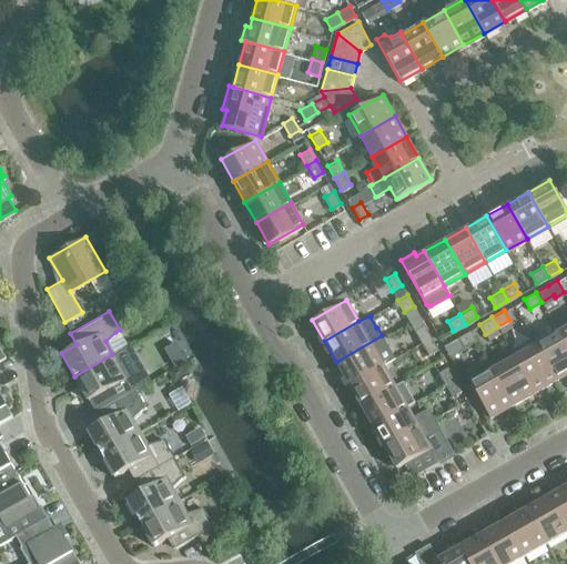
[(421,341),(431,335),(424,323),(414,330),(421,341)]
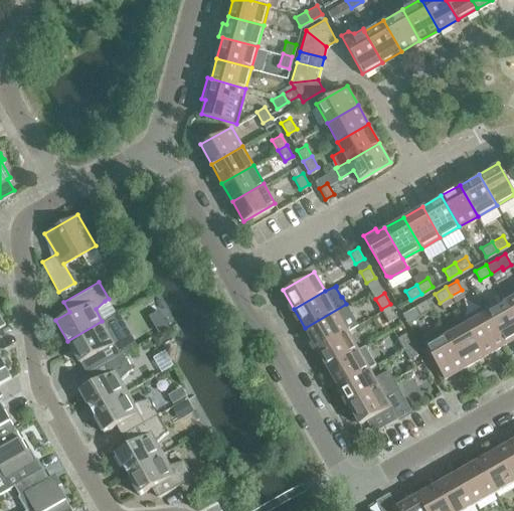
[(419,314),(431,308),(425,299),(414,305),(419,314)]
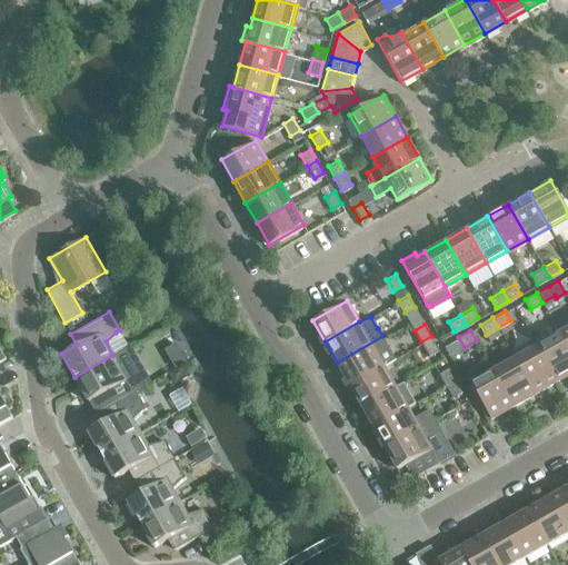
[(567,347),(559,331),(537,344),(557,379),(567,373),(567,347)]
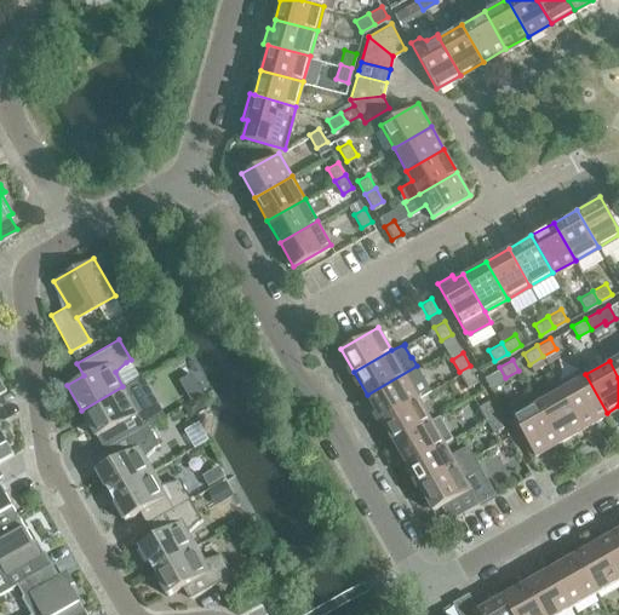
[(417,366),(367,395),(379,418),(417,396),(430,389),(417,366)]
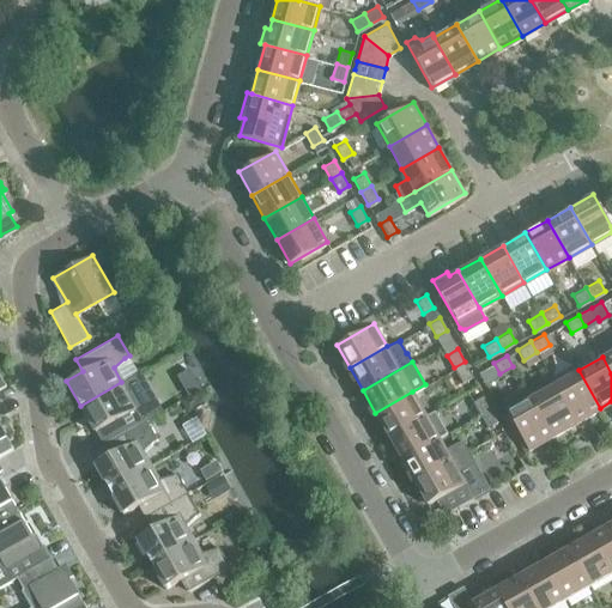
[(461,381),(472,375),(465,362),(454,368),(461,381)]
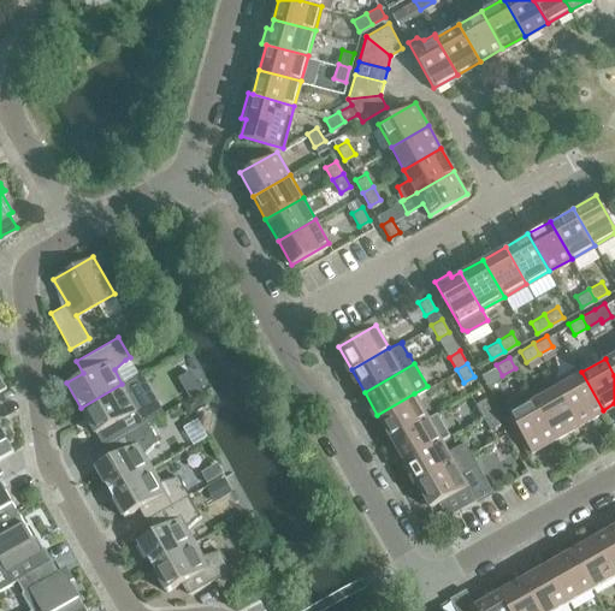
[(581,372),(557,386),(579,423),(603,410),(581,372)]
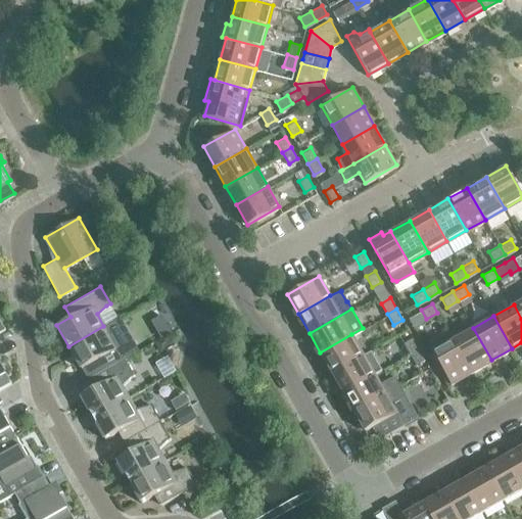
[(68,346),(81,368),(87,365),(92,374),(124,357),(125,357),(137,349),(119,318),(103,326),(68,346)]
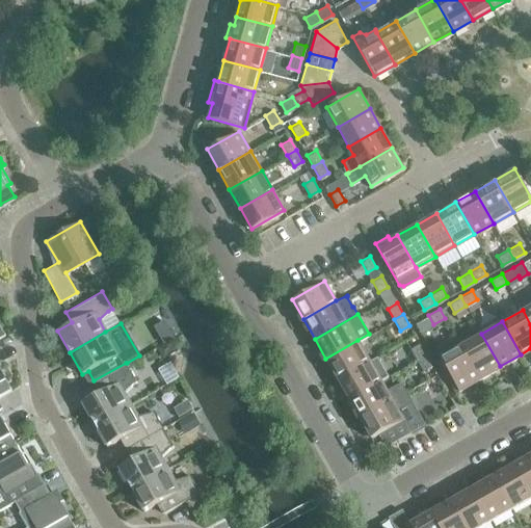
[(481,334),(460,345),(479,377),(500,366),(481,334)]
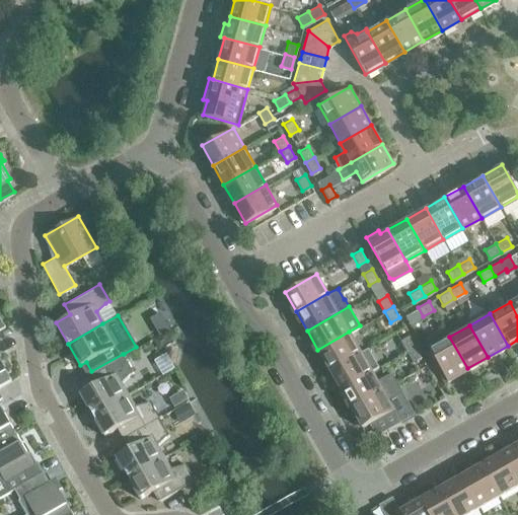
[(328,369),(360,351),(349,332),(317,350),(328,369)]
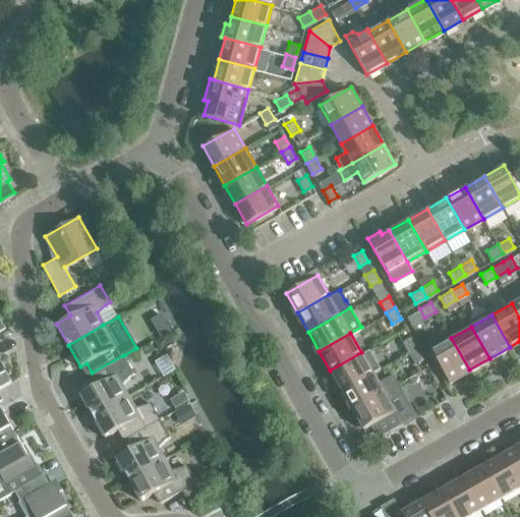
[(407,351),(416,346),(410,335),(401,340),(407,351)]
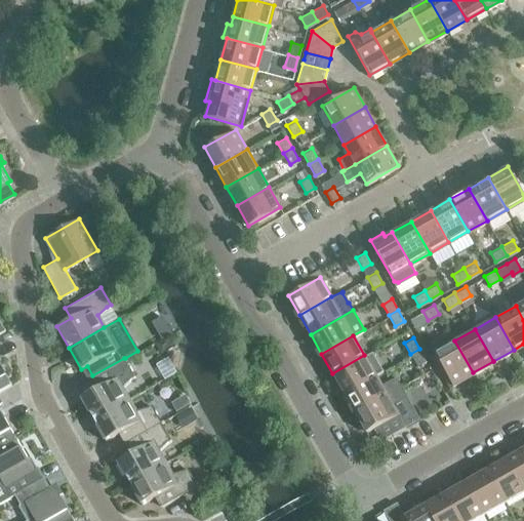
[(434,353),(431,355),(448,387),(452,385),(473,372),(454,341),(434,353)]
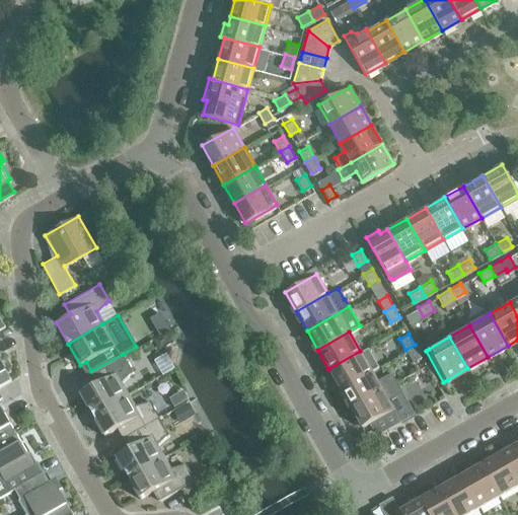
[(371,345),(360,351),(328,369),(340,387),(371,370),(365,360),(376,354),(371,345)]
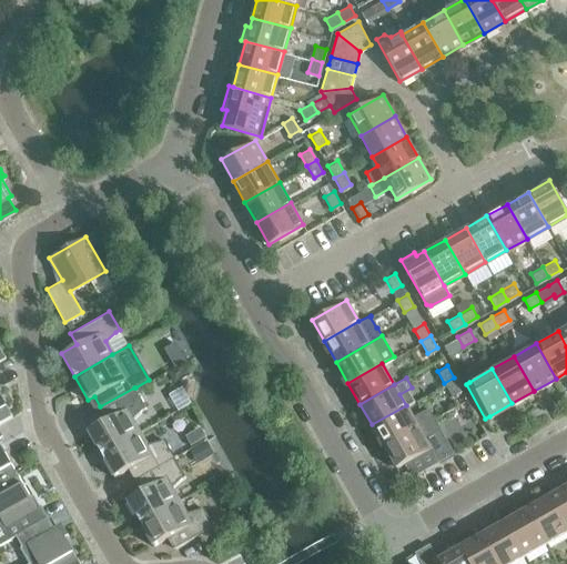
[(452,395),(461,390),(454,378),(444,383),(452,395)]
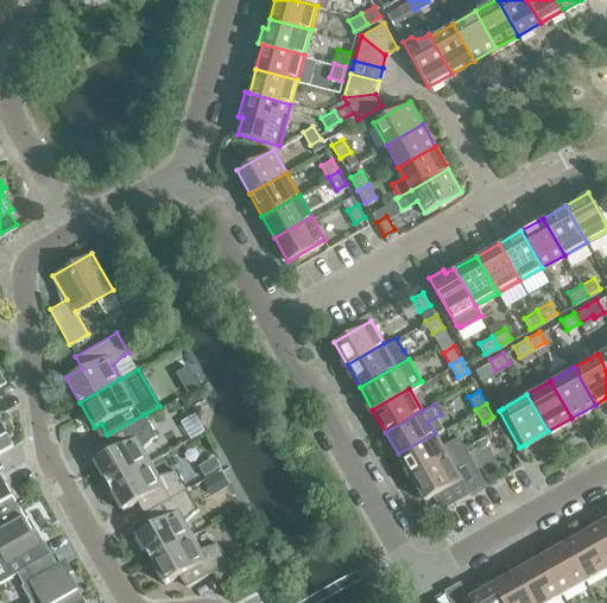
[(156,435),(145,414),(144,414),(107,435),(103,437),(109,450),(93,459),(107,483),(147,461),(140,446),(151,437),(156,435)]
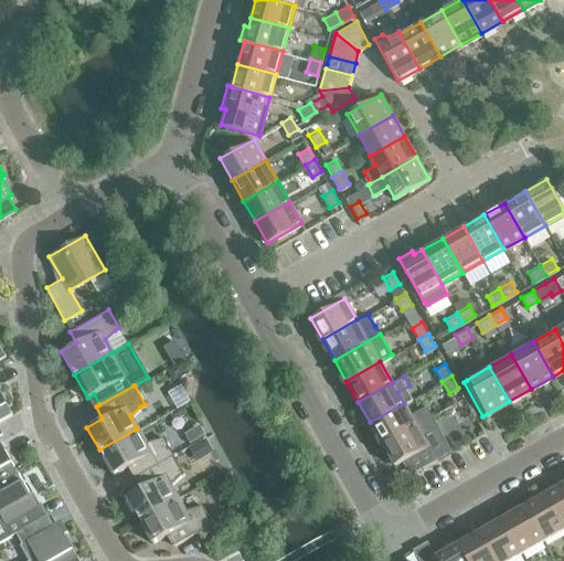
[(0,417),(11,412),(0,391),(0,417)]
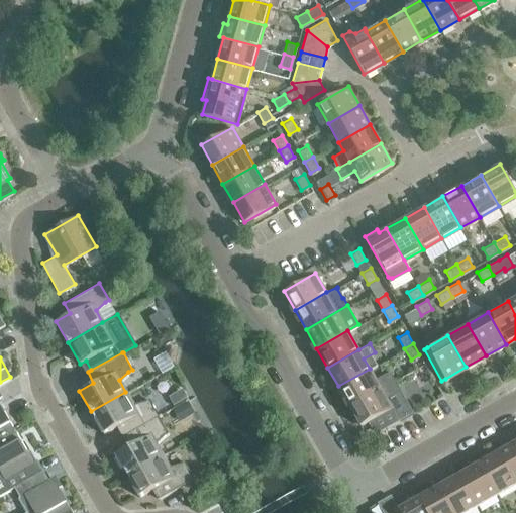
[(348,405),(381,387),(394,380),(389,371),(375,379),(370,369),(338,386),(348,405)]
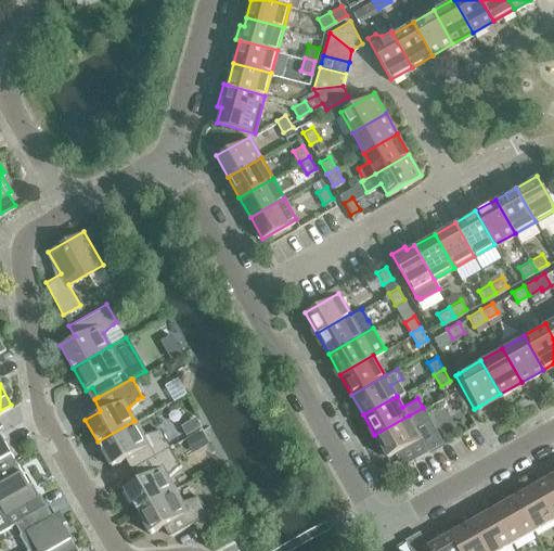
[(423,408),(409,415),(374,435),(386,457),(421,437),(414,426),(429,418),(423,408)]
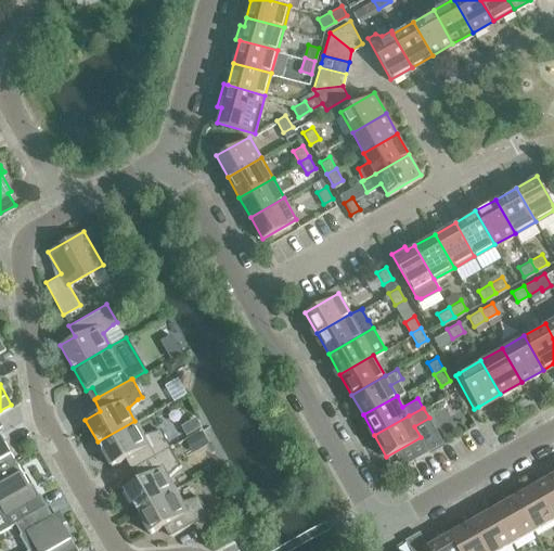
[(126,456),(132,466),(169,445),(159,426),(154,430),(142,433),(134,421),(98,441),(111,464),(126,456)]
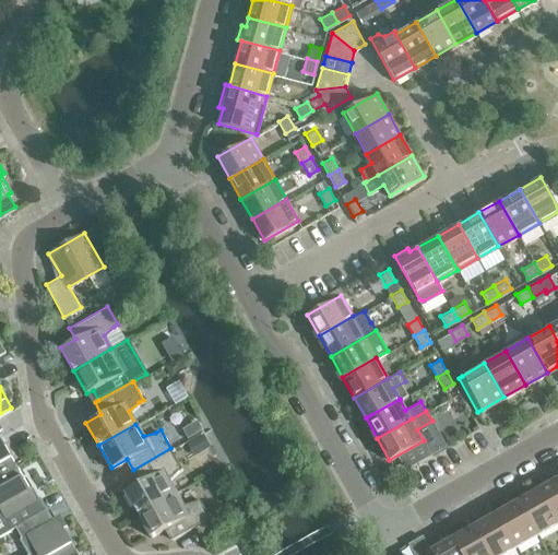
[(0,428),(0,472),(15,464),(0,437),(0,428)]
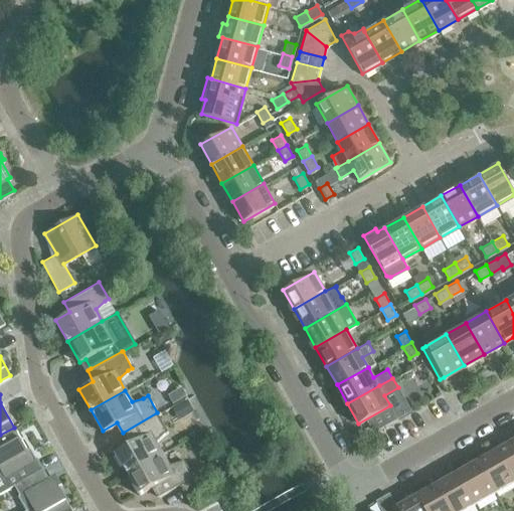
[(390,405),(369,417),(375,430),(396,417),(390,405)]
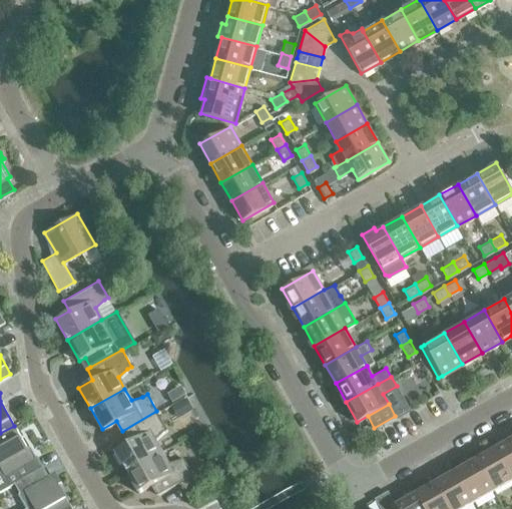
[(125,470),(160,450),(153,439),(162,431),(166,428),(156,411),(122,431),(127,441),(114,449),(125,470)]
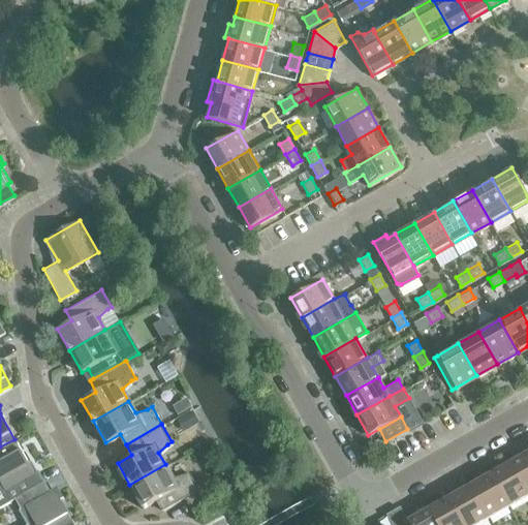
[(0,503),(9,498),(10,499),(13,497),(42,481),(36,469),(32,471),(14,439),(0,446),(0,503)]
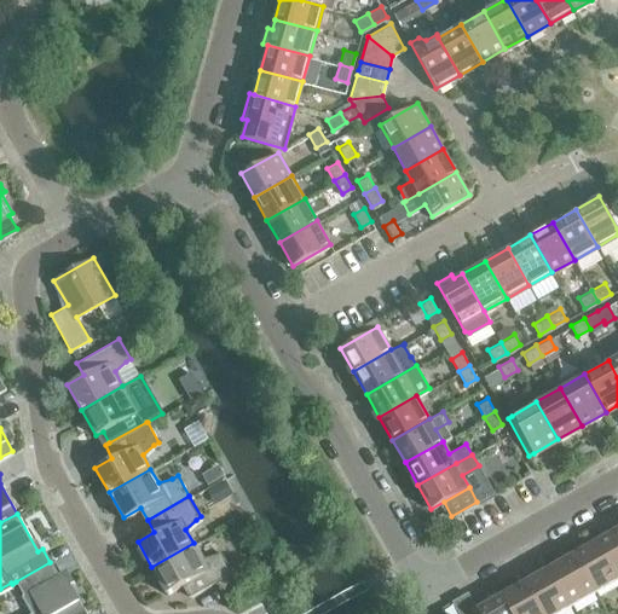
[(617,577),(617,527),(596,539),(617,577)]
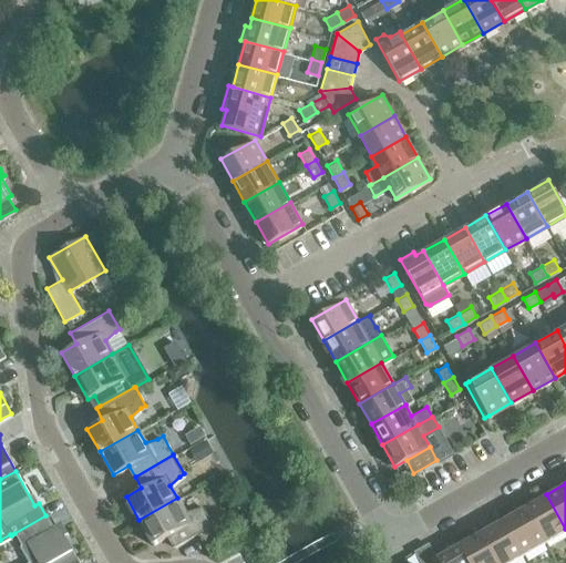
[(565,529),(546,494),(524,507),(544,542),(565,529)]
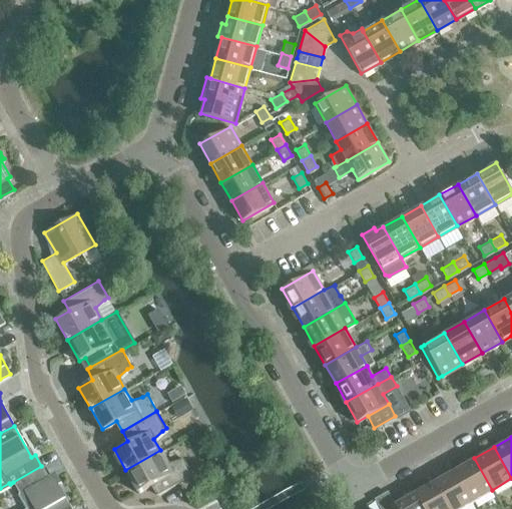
[(157,493),(192,473),(182,456),(178,459),(166,462),(160,450),(125,470),(137,491),(151,483),(157,493)]
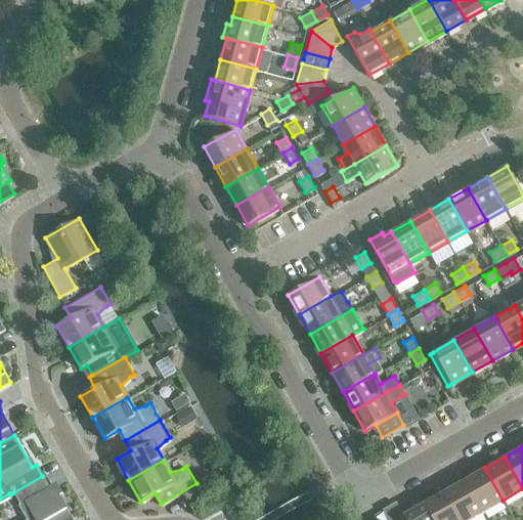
[(503,501),(484,468),(465,480),(482,512),(503,501)]
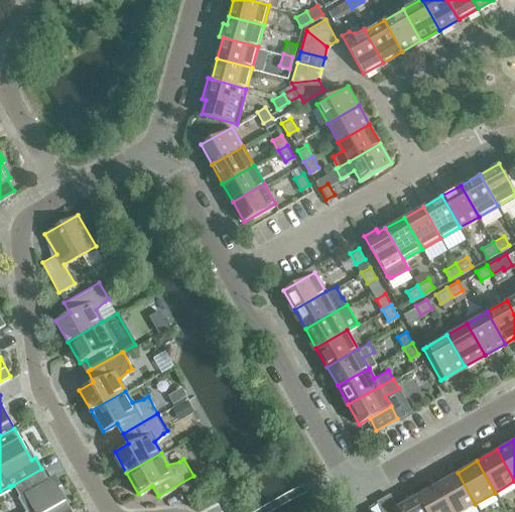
[(24,511),(22,511),(62,511),(71,508),(51,476),(46,478),(41,469),(13,485),(10,487),(24,511)]
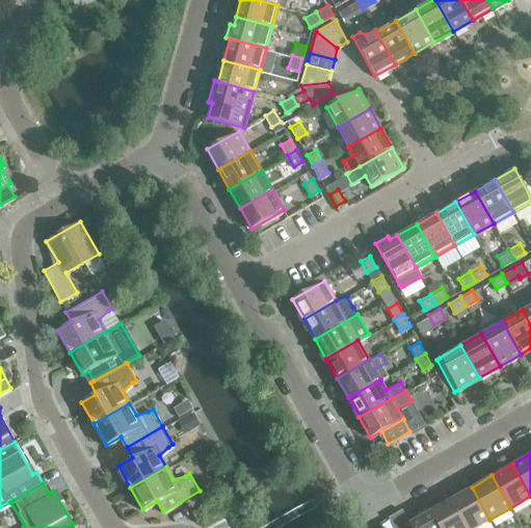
[(451,499),(467,527),(475,527),(489,520),(472,487),(451,499)]
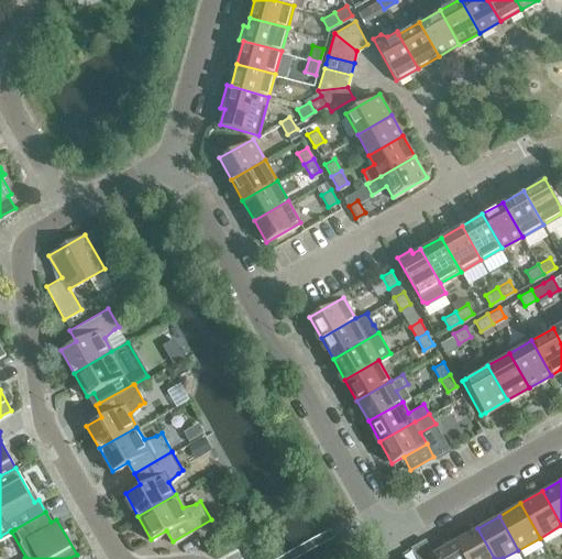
[(455,540),(465,558),(494,558),(477,528),(455,540)]
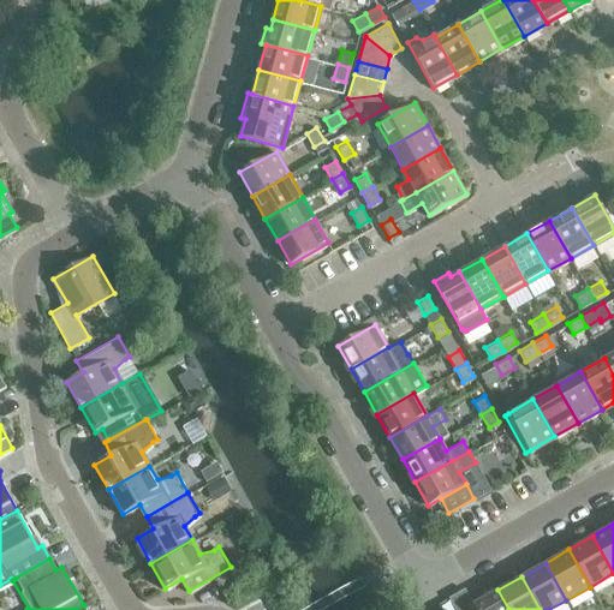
[(454,605),(470,596),(464,587),(448,596),(454,605)]
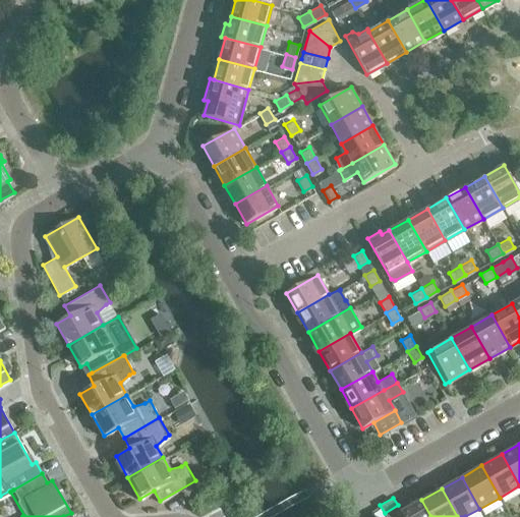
[(430,516),(421,500),(401,512),(403,516),(430,516)]
